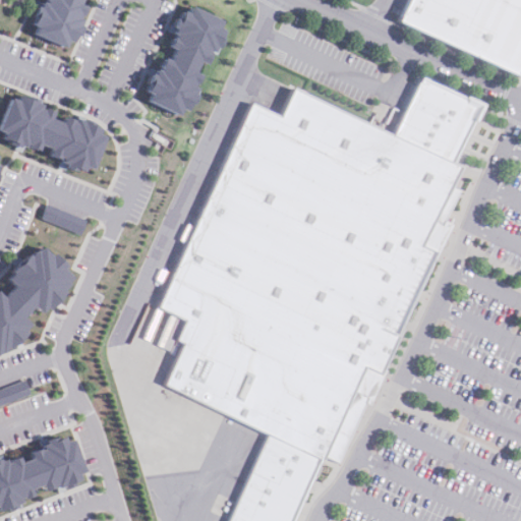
[(41,0),(34,8),(35,13),(33,17),(34,35),(65,46),(66,41),(72,41),(81,31),(85,20),(81,17),(85,6),(80,2),(81,0),(41,0)]
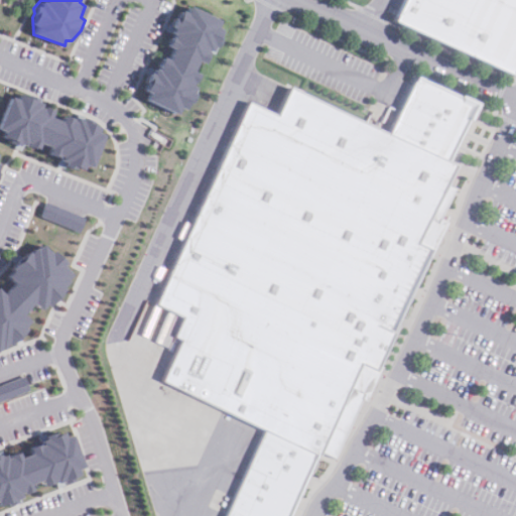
[(515,0),(406,0),(397,20),(512,74),(515,65),(515,0)]
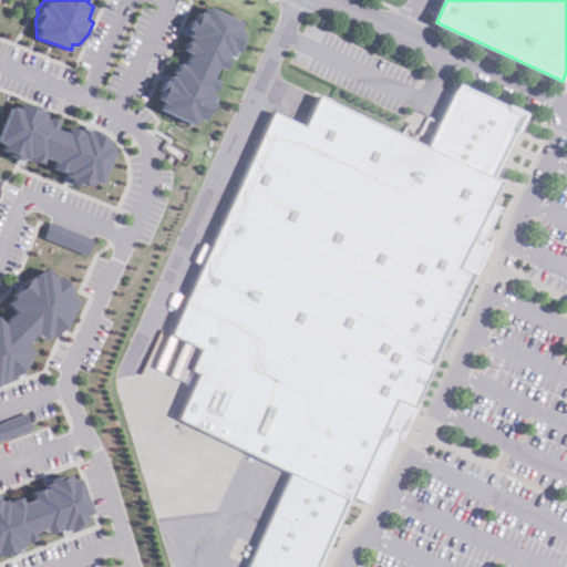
[(197,123),(202,119),(207,119),(208,114),(220,102),(222,99),(216,93),(222,80),(216,78),(220,66),(227,69),(232,57),(240,57),(241,54),(241,44),(244,39),(244,20),(208,7),(192,26),(191,26),(191,37),(186,50),(191,53),(187,63),(179,63),(177,70),(165,82),(166,88),(164,92),(164,111),(197,123)]
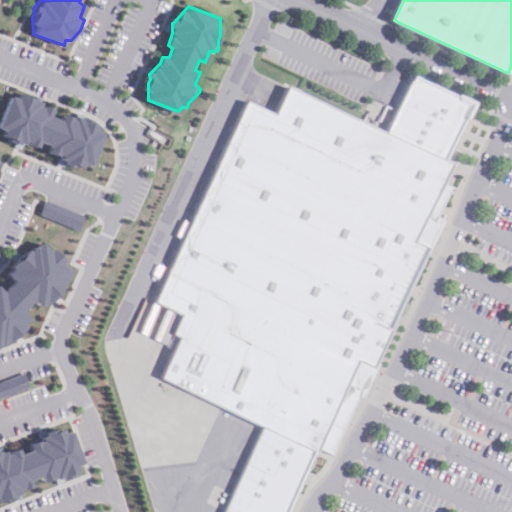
[(447,159),(474,103),(418,75),(390,132),(447,159)]
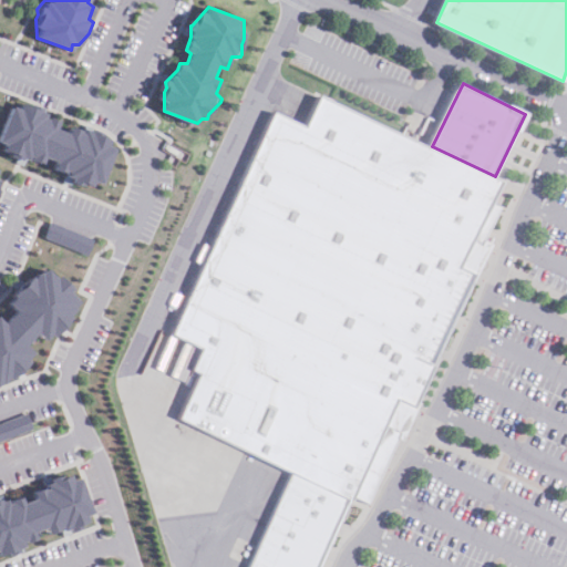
[(351,498),(353,500),(354,495),(372,504),(418,404),(415,403),(477,272),(463,266),(504,181),(495,176),(432,146),(323,94),(309,125),(277,111),(173,333),(203,347),(193,369),(199,372),(179,416),(294,472),(351,498)]
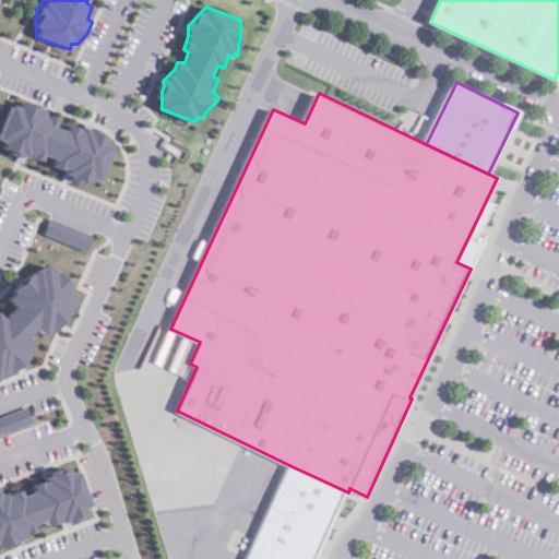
[(56,127),(57,117),(44,116),(45,110),(38,106),(6,103),(2,141),(3,142),(2,149),(24,162),(28,154),(36,159),(42,159),(44,155),(55,157),(54,168),(58,168),(80,181),(91,182),(93,179),(106,180),(110,142),(94,129),(84,128),(83,130),(71,123),(68,129),(56,127)]
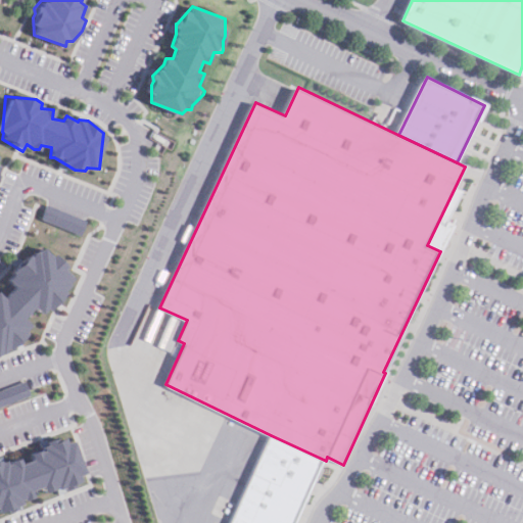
[(83,234),(88,220),(48,204),(42,219),(83,234)]
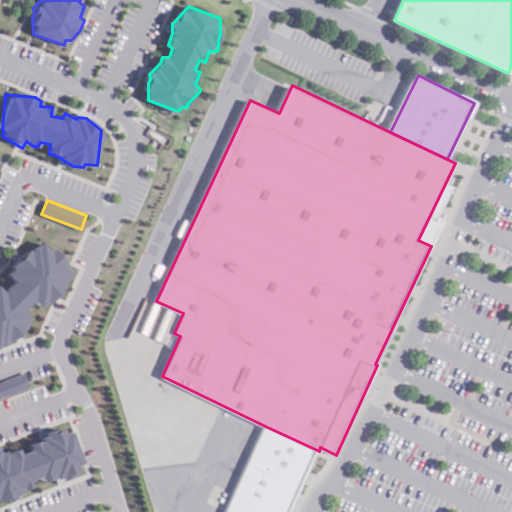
[(0,344),(17,334),(27,318),(21,309),(32,301),(40,306),(55,296),(71,272),(59,254),(40,242),(22,254),(19,258),(15,261),(7,273),(11,280),(4,291),(0,288),(0,344)]
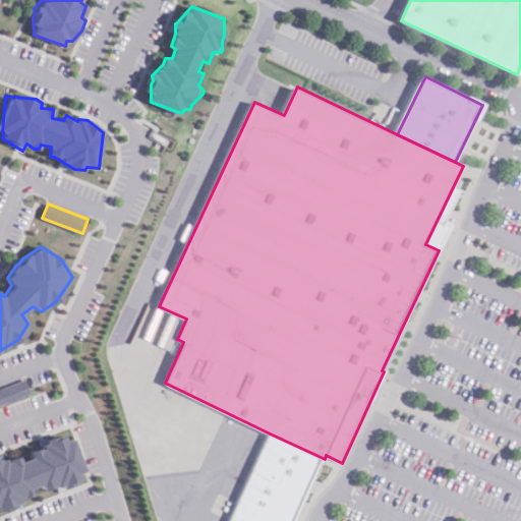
[(0,404),(30,395),(24,380),(0,387),(0,404)]
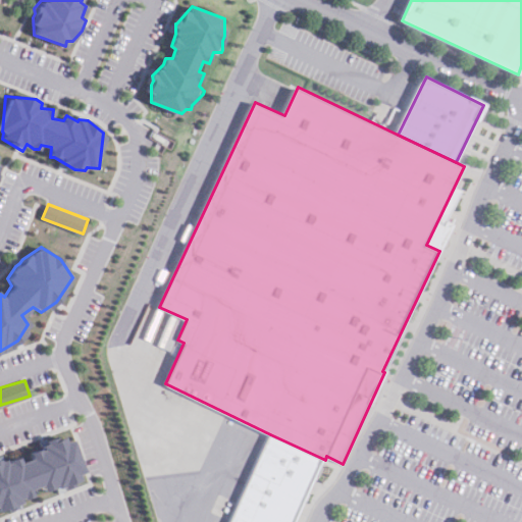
[(293,521),(323,459),(270,434),(228,521),(293,521)]
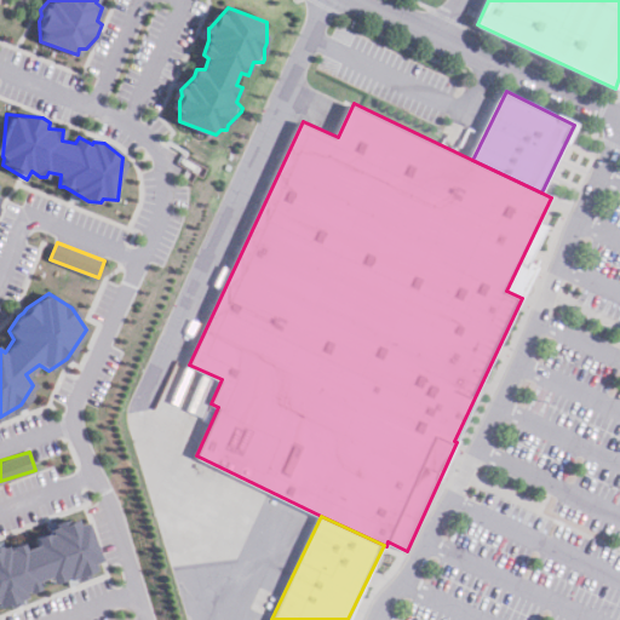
[(0,603),(6,604),(15,604),(29,591),(38,589),(39,580),(49,578),(53,583),(67,578),(80,579),(85,578),(96,568),(96,563),(102,561),(90,522),(69,522),(63,523),(61,520),(50,528),(50,532),(35,537),(38,545),(26,549),(21,543),(13,545),(11,547),(0,546),(0,603)]
